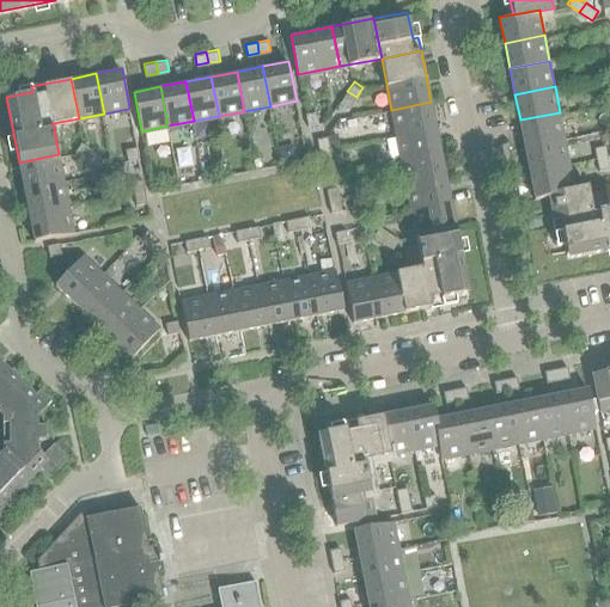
[(347,91),(341,100),(351,106),(357,97),(347,91)]
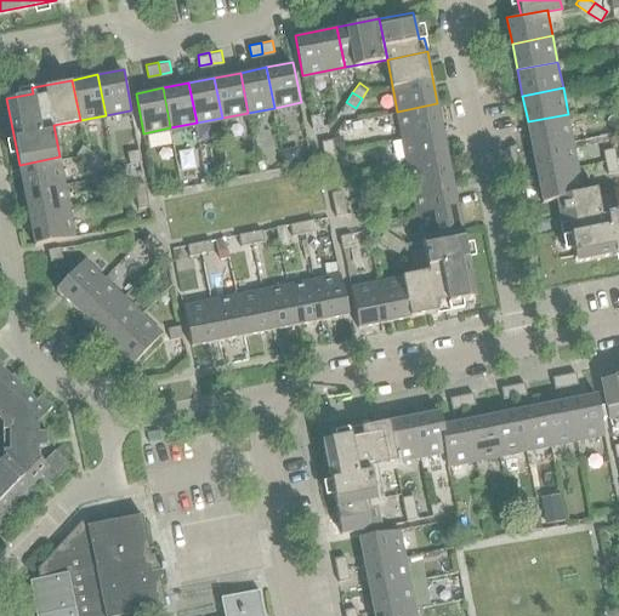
[(408,164),(448,157),(437,103),(397,112),(408,164)]
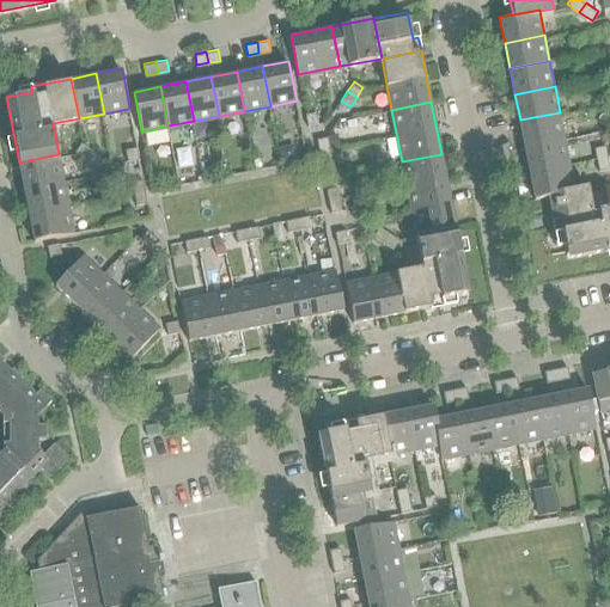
[(307,124),(313,123),(319,122),(317,110),(305,112),(307,124)]
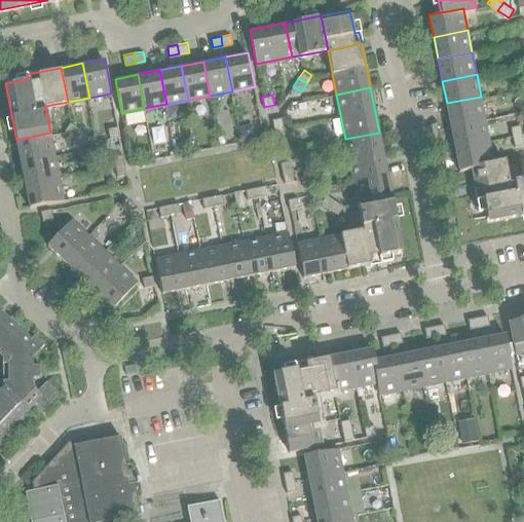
[(447,103),(451,125),(485,118),(481,97),(447,103)]
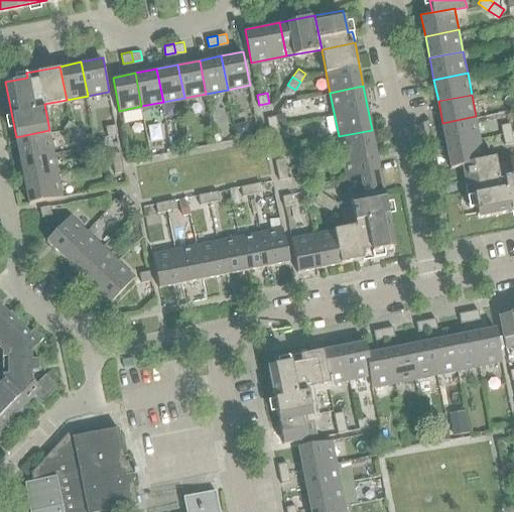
[(284,111),(282,112),(277,113),(277,114),(279,123),(286,121),(284,111)]
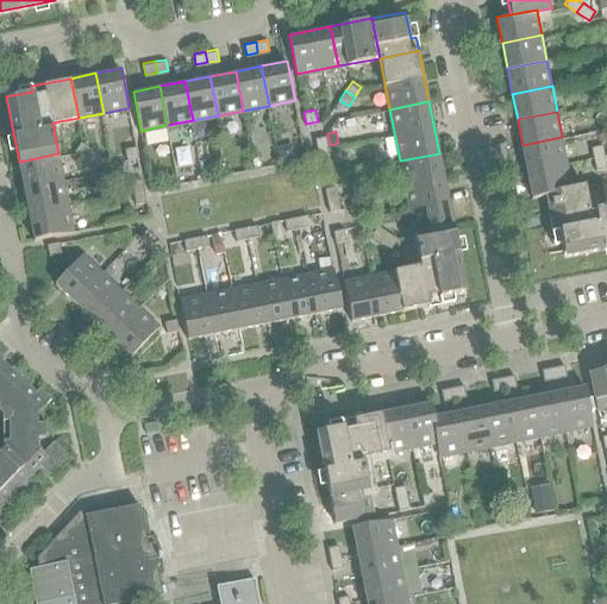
[(318,148),(329,146),(326,134),(315,137),(318,148)]
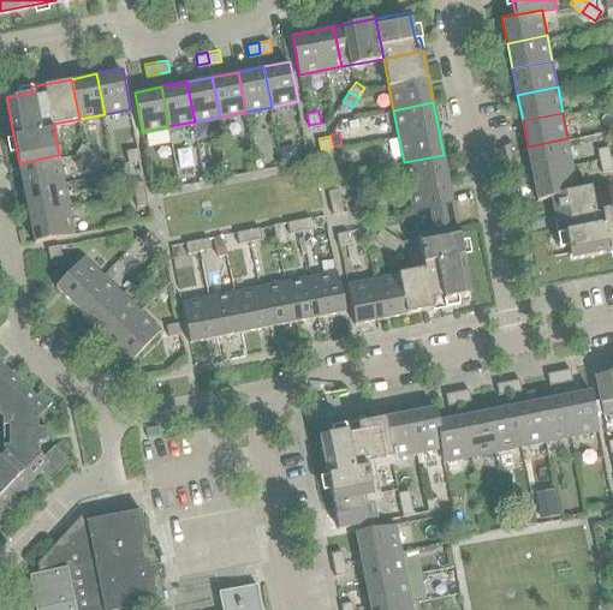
[(528,147),(533,172),(572,165),(572,163),(581,161),(579,154),(571,155),(567,138),(528,147)]
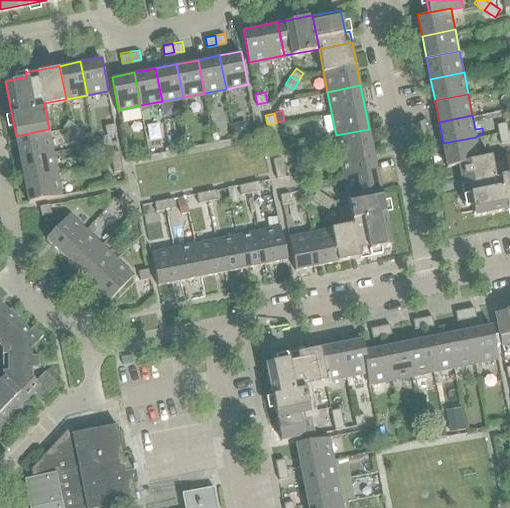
[(79,137),(84,129),(68,118),(63,126),(79,137)]
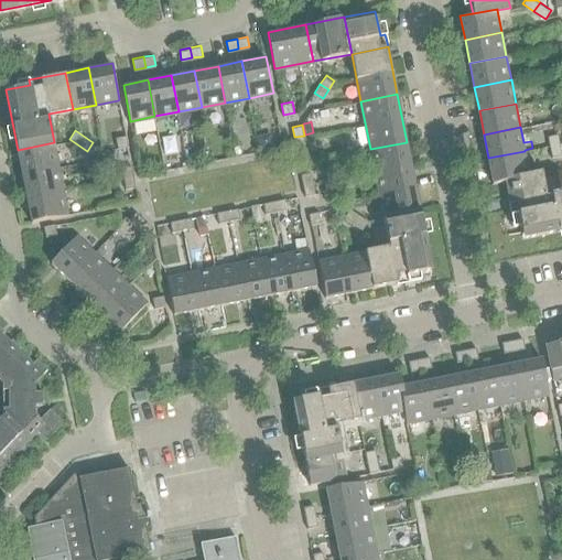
[(273,146),(272,136),(265,132),(258,135),(261,148),(273,146)]
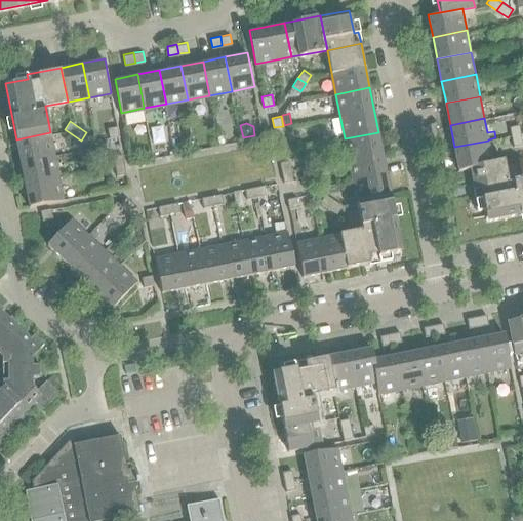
[(510,125),(512,135),(521,133),(519,123),(510,125)]
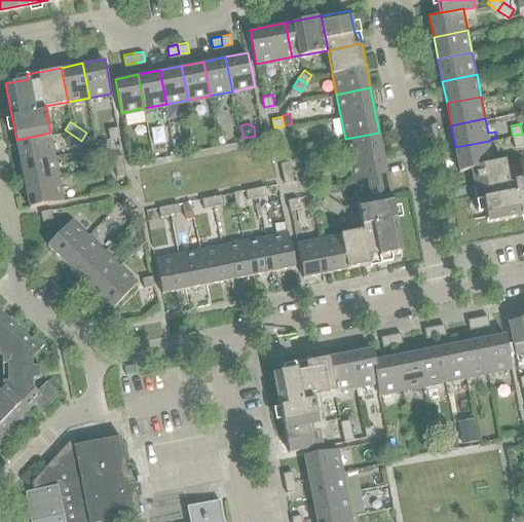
[(110,137),(119,136),(117,125),(108,127),(110,137)]
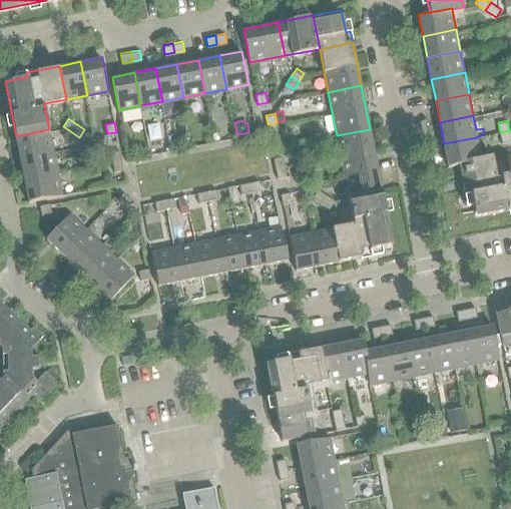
[(268,124),(270,134),(279,132),(277,123),(268,124)]
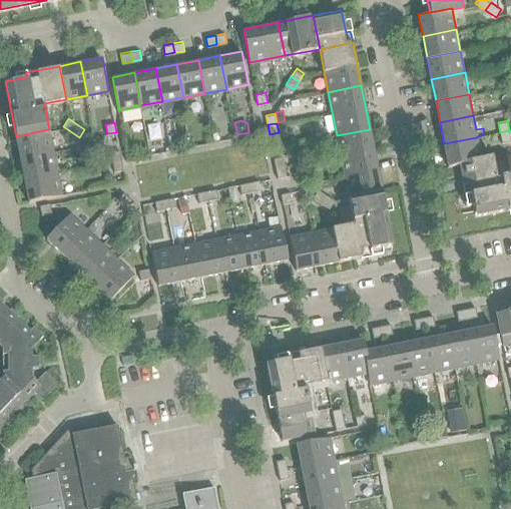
[(54,151),(49,129),(16,136),(20,157),(54,151)]
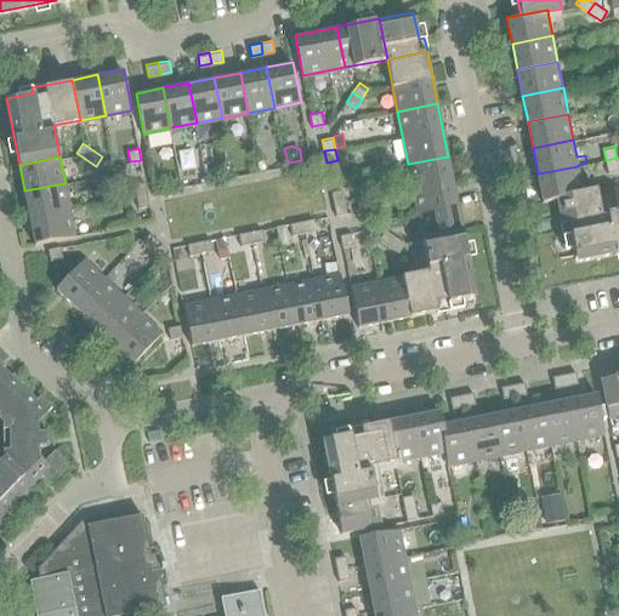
[(459,209),(448,157),(408,164),(418,217),(459,209)]
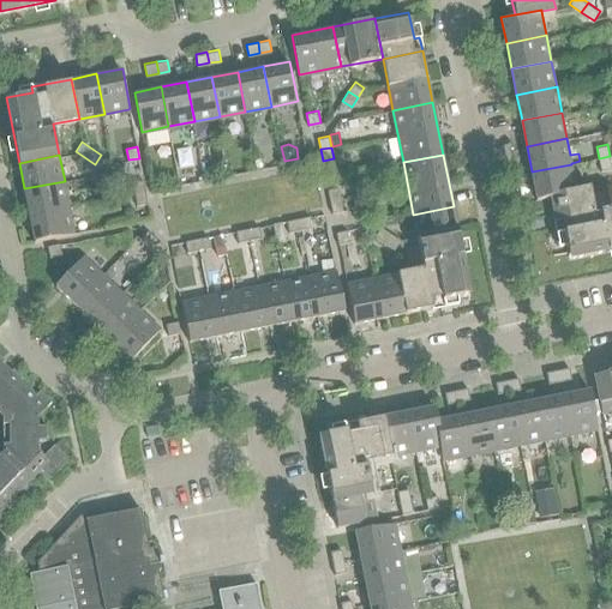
[(601,169),(611,167),(611,161),(610,156),(599,158),(601,169)]
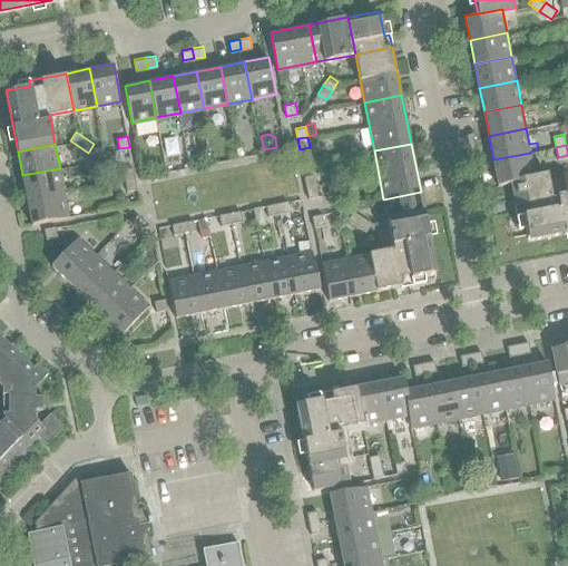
[(535,174),(530,153),(493,159),(498,184),(511,181),(535,176),(535,174)]
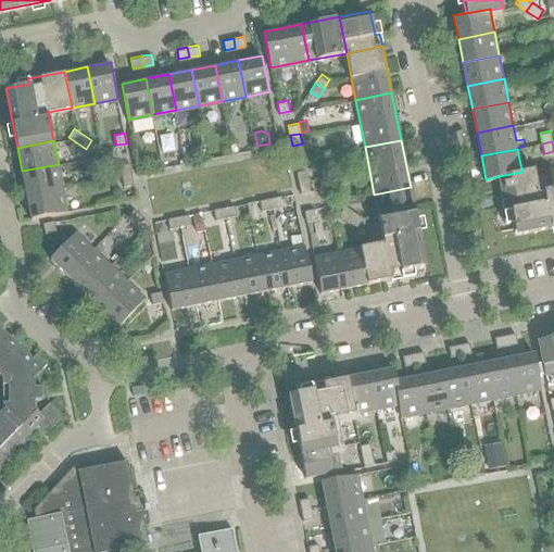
[(122,174),(131,172),(130,162),(120,164),(122,174)]
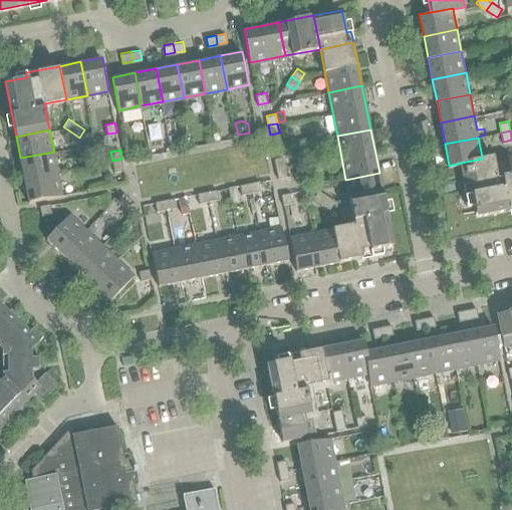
[(54,152),(20,158),(25,180),(58,173),(54,152)]
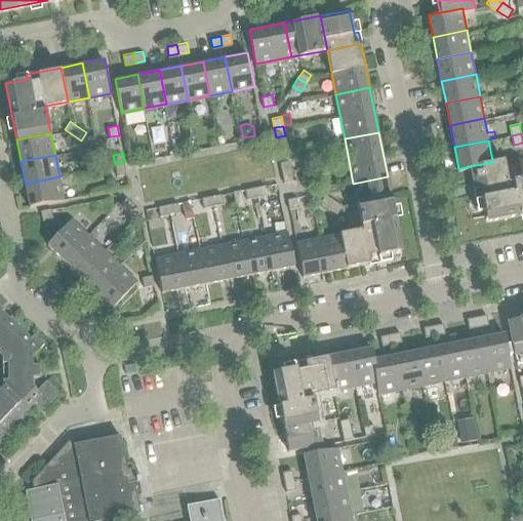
[(505,158),(492,160),(492,162),(471,166),(477,198),(482,197),(486,219),(522,211),(522,176),(509,179),(505,158)]
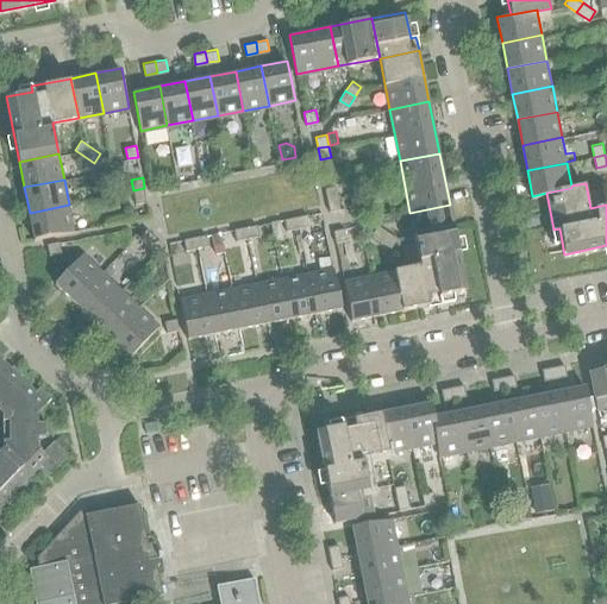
[(325,187),(327,199),(338,196),(337,184),(325,187)]
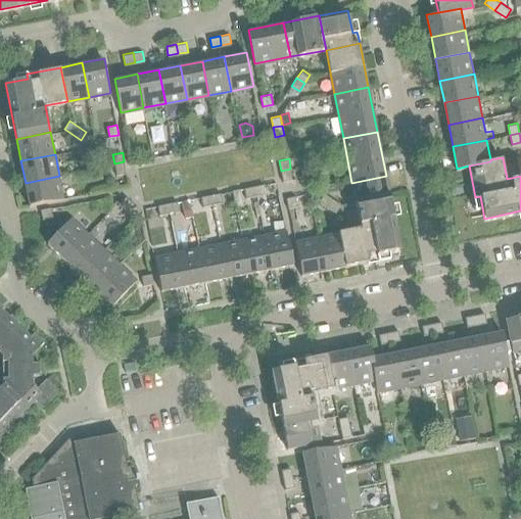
[(116,174),(126,172),(124,161),(114,163),(116,174)]
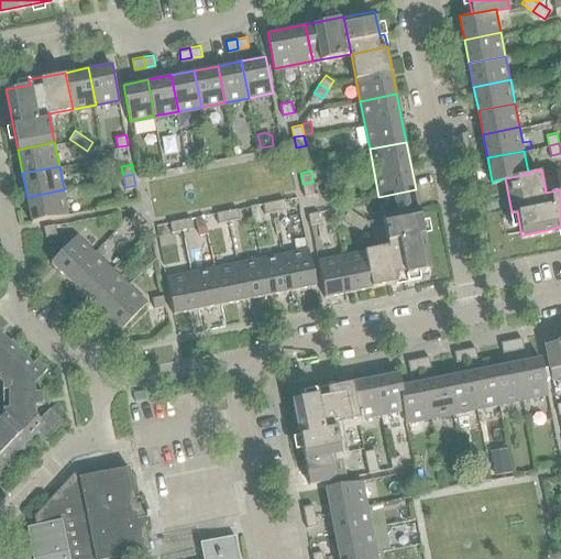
[(305,194),(315,192),(312,182),(303,184),(305,194)]
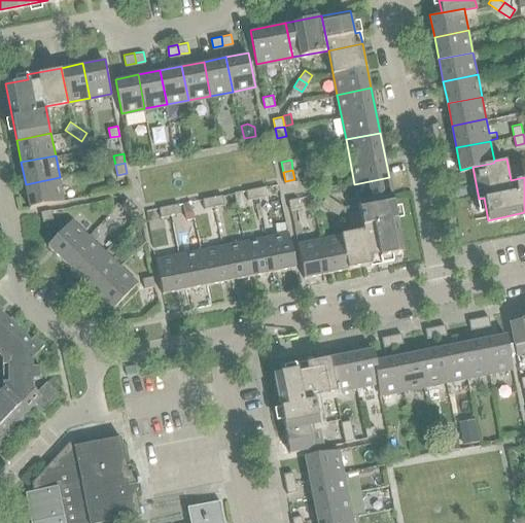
[(64,199),(60,177),(26,184),(30,206),(64,199)]
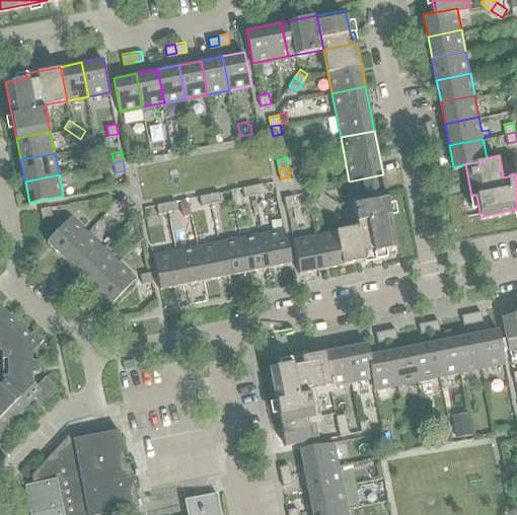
[(359,225),(391,218),(383,174),(349,181),(358,225),(359,225)]
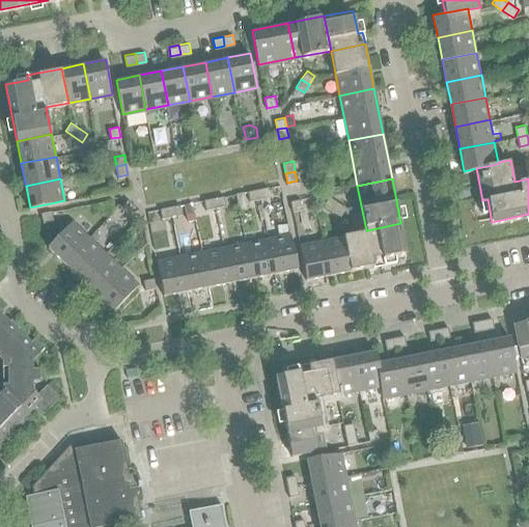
[(270,196),(268,186),(258,188),(260,197),(270,196)]
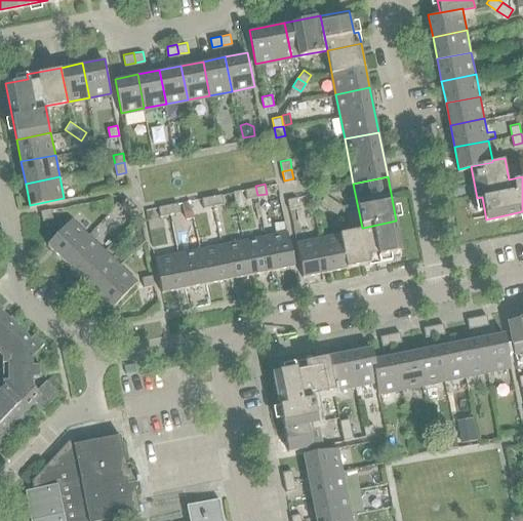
[(257,195),(255,186),(245,188),(247,197),(257,195)]
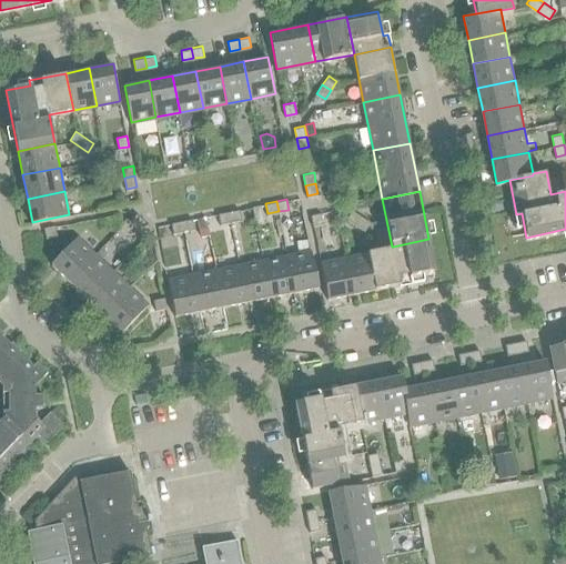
[(242,219),(240,209),(229,211),(231,221),(242,219)]
